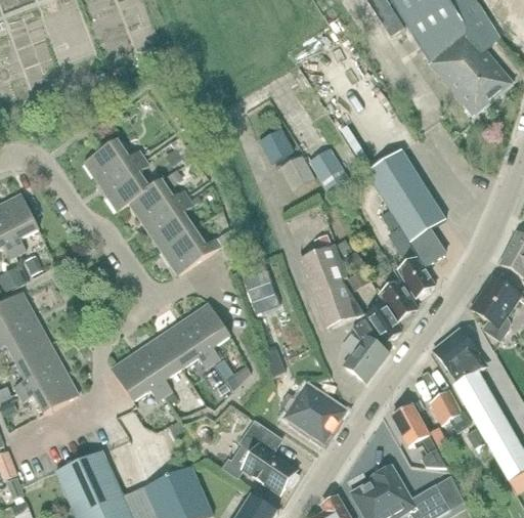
[(501,37),(487,14),(478,0),(391,0),(430,60),(429,60),(474,115),(514,81),(486,48),(501,37)]
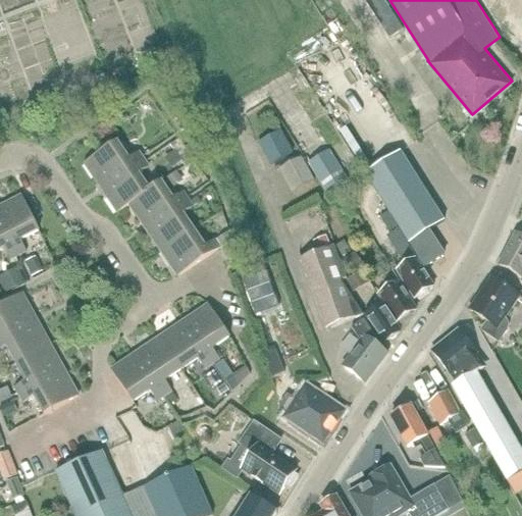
[(521,20),(521,0),(493,0),(490,14),(521,20)]
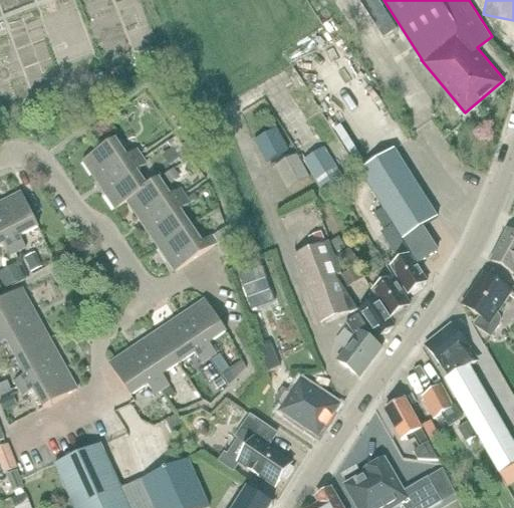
[(281,49),(306,95),(341,77),(340,75),(350,70),(324,22),(312,29),(314,31),(281,49)]
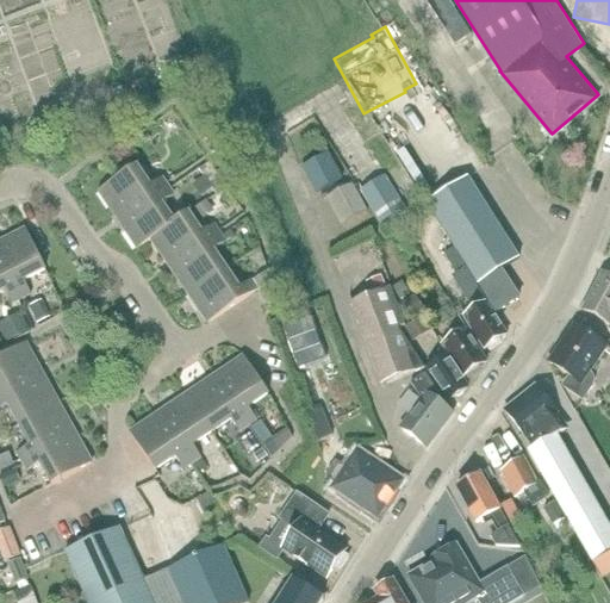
[(371,113),(355,124),(361,134),(377,124),(371,113)]
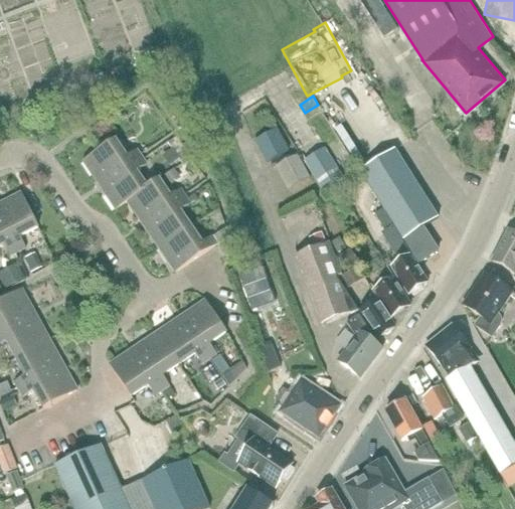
[(273,115),(284,134),(300,125),(289,106),(273,115)]
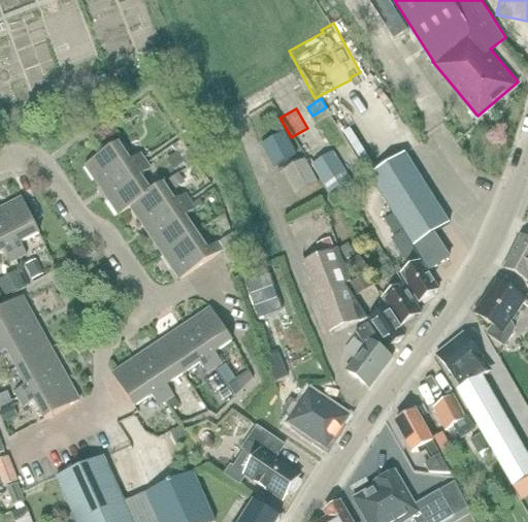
[(273,163),(296,151),(285,129),(262,141),(273,163)]
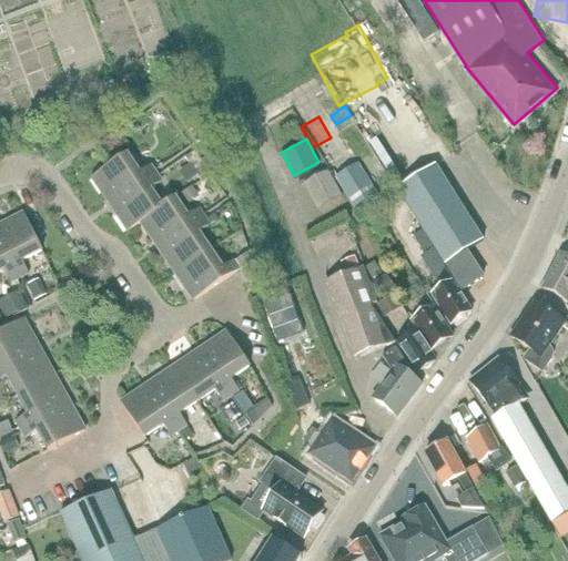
[(202,175),(211,170),(193,144),(184,150),(202,175)]
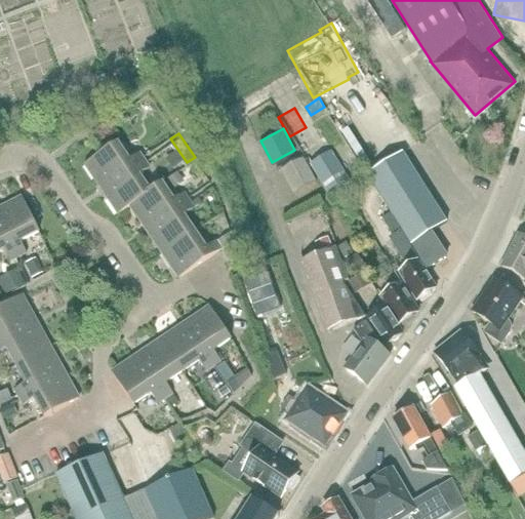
[(101,186),(145,156),(140,149),(130,155),(118,138),(84,161),(101,186)]
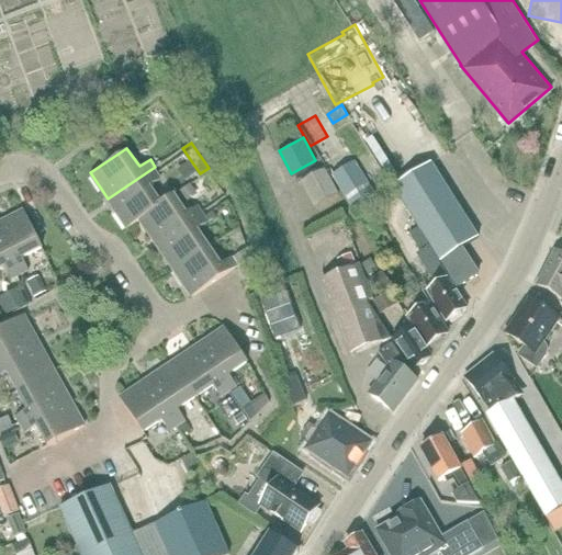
[(352,204),(374,190),(356,159),(333,172),(352,204)]
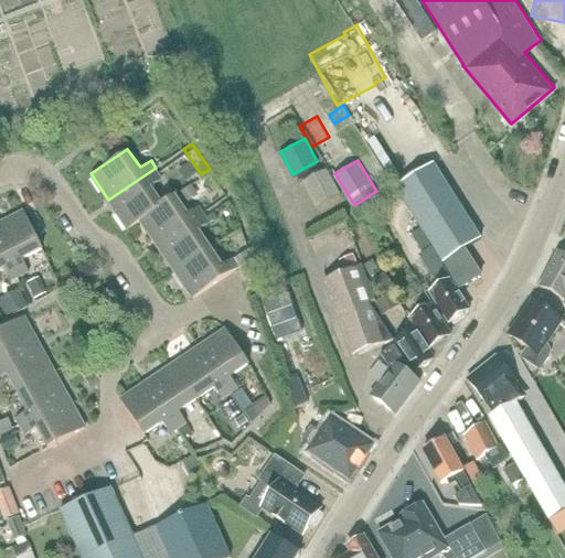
[(481,235),(440,171),(434,160),(396,184),(433,243),(444,259),(459,285),(480,271),(464,246),(481,235)]
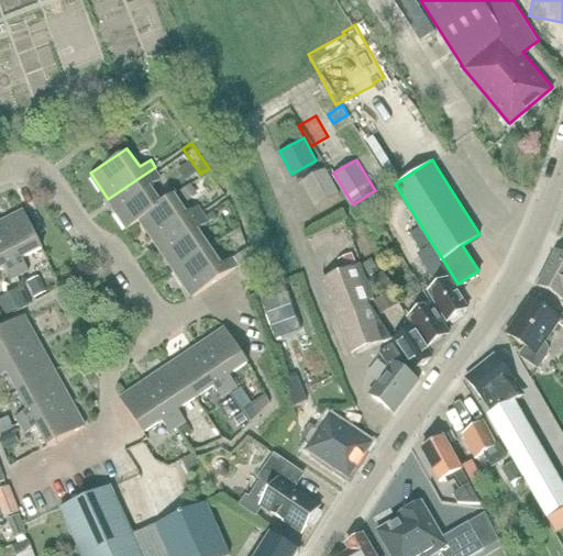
[(313,203),(339,190),(324,164),(300,177),(313,203)]
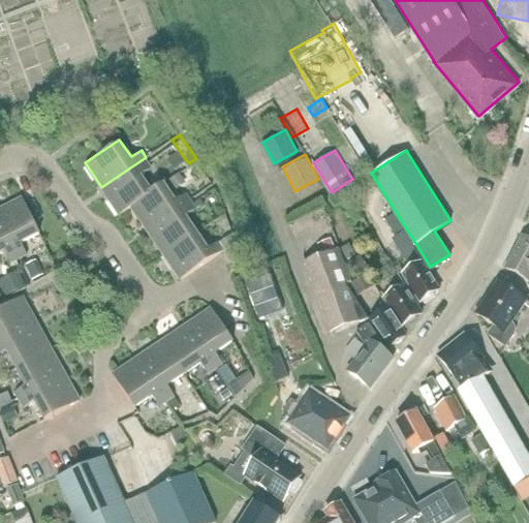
[(151,165),(148,160),(146,157),(101,187),(119,212),(130,204),(153,188),(142,173),(151,165)]
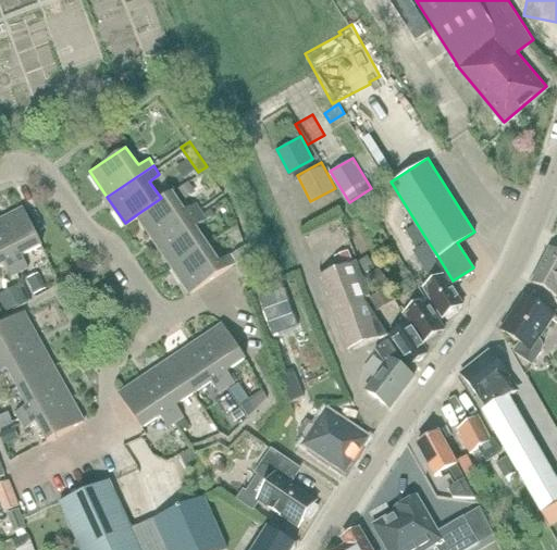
[(176,187),(182,196),(193,188),(187,179),(176,187)]
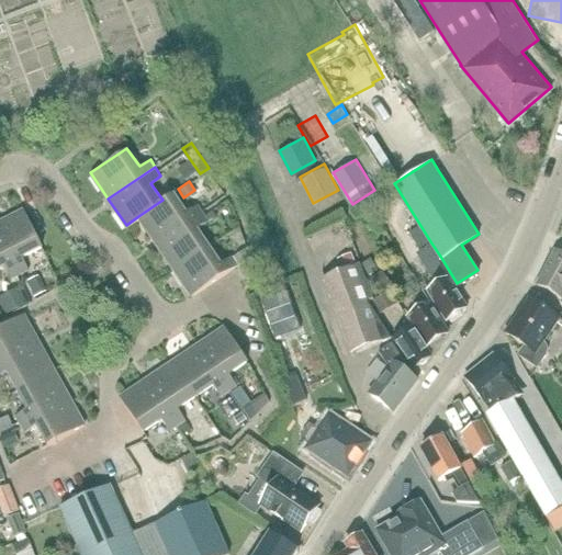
[(203,211),(202,208),(198,202),(187,210),(175,191),(163,200),(138,216),(156,242),(203,211)]
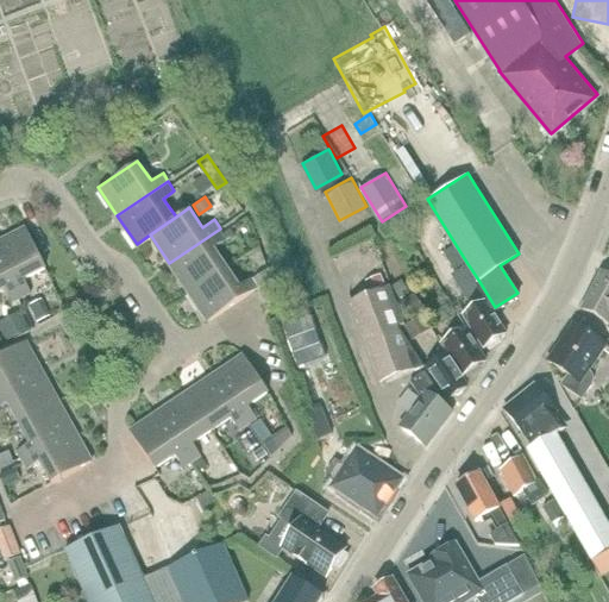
[(0,236),(0,249),(23,294),(31,289),(25,276),(46,265),(26,224),(0,236)]
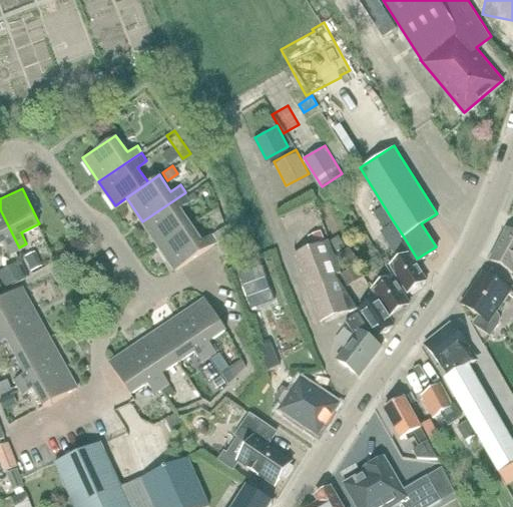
[(193,189),(186,194),(187,194),(190,199),(196,194),(193,190),(193,189)]
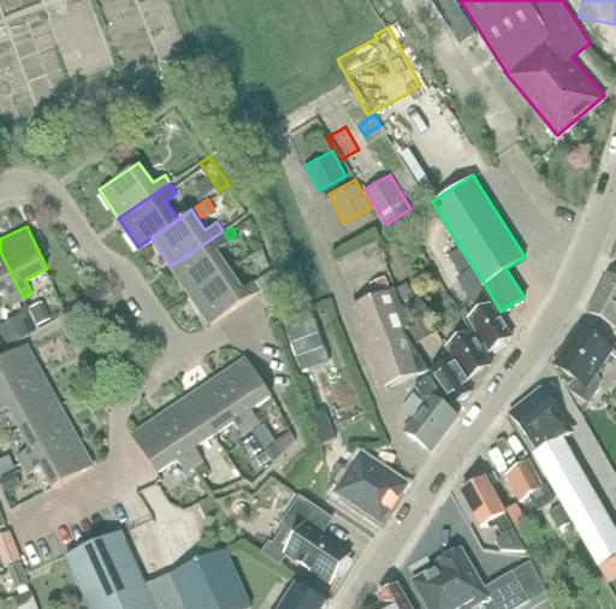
[(229,240),(225,234),(224,234),(223,231),(171,266),(190,294),(230,267),(217,248),(229,240)]
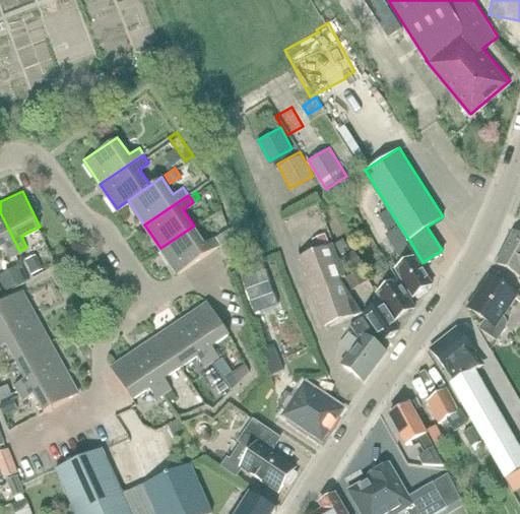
[(386,222),(393,217),(387,207),(379,212),(386,222)]
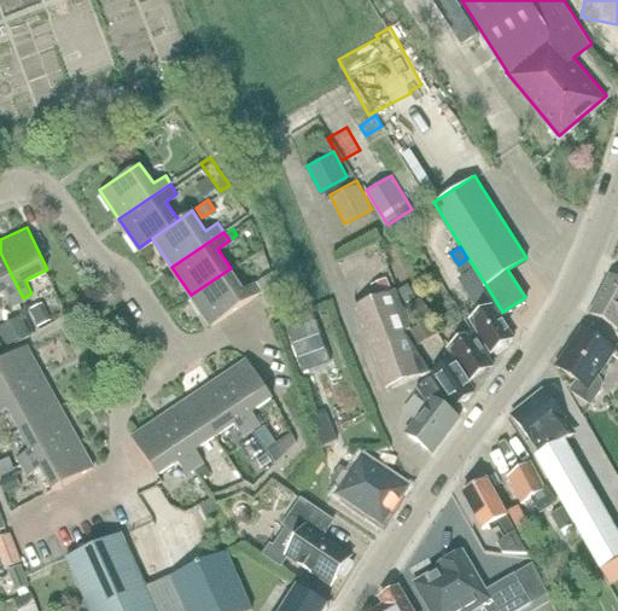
[(13,303),(23,298),(0,252),(0,292),(6,290),(13,303)]
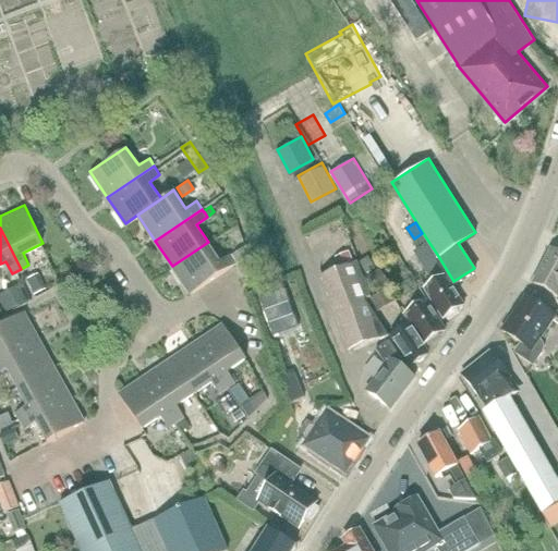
[(426,241),(413,248),(433,279),(424,285),(444,316),(464,302),(426,241)]
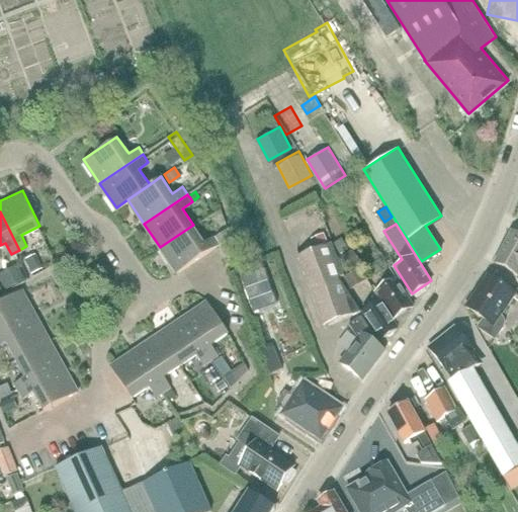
[(176,271),(220,242),(216,234),(214,233),(203,240),(193,225),(160,247),(176,271)]
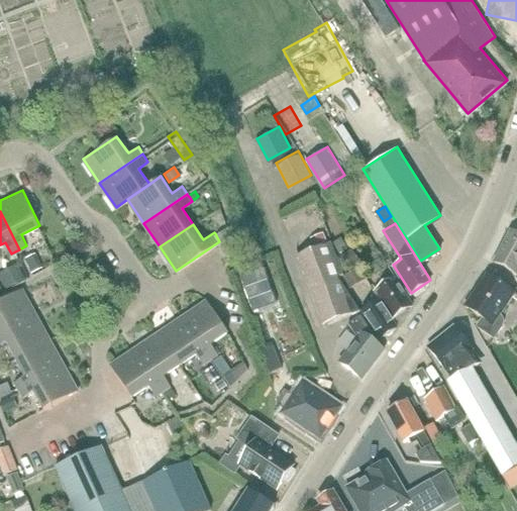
[(227,226),(215,233),(219,241),(231,233),(229,230),(227,226)]
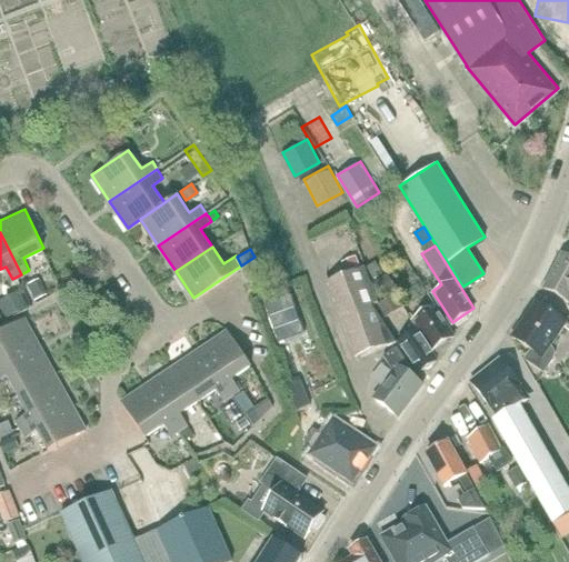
[(568,256),(560,252),(542,287),(568,299),(568,256)]
